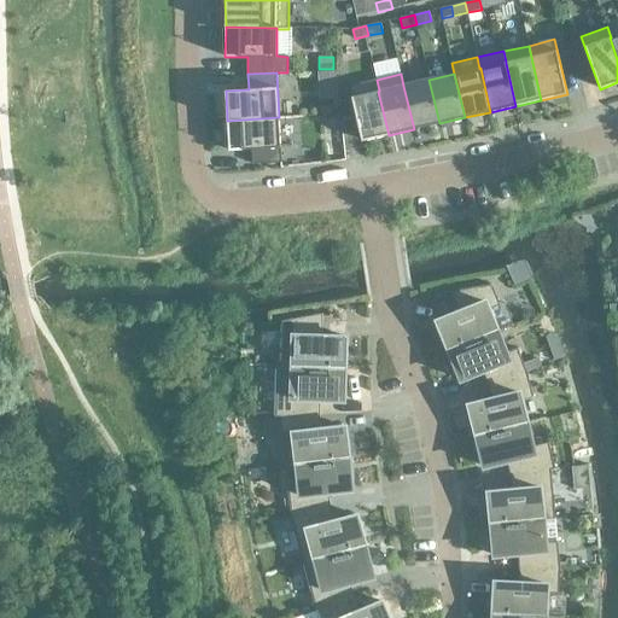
[(377,80),(349,86),(356,117),(360,130),(362,141),(389,135),(378,92),(379,91),(377,80)]
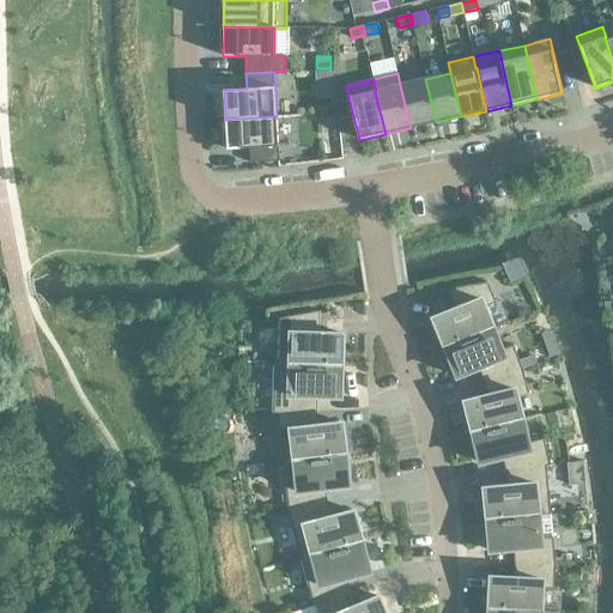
[(425,79),(400,85),(411,128),(436,122),(425,79)]
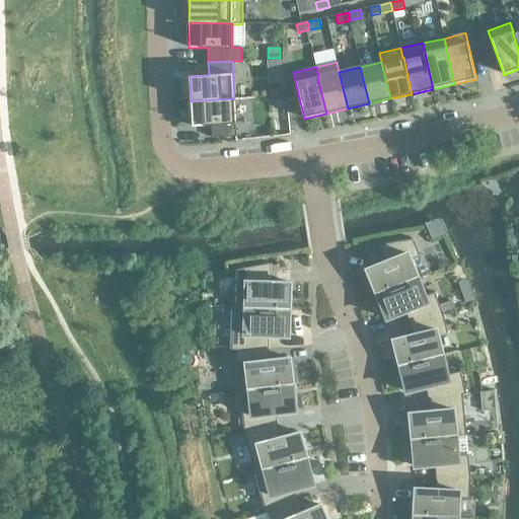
[(236,137),(234,98),(191,101),(193,127),(212,126),(212,138),(236,137)]
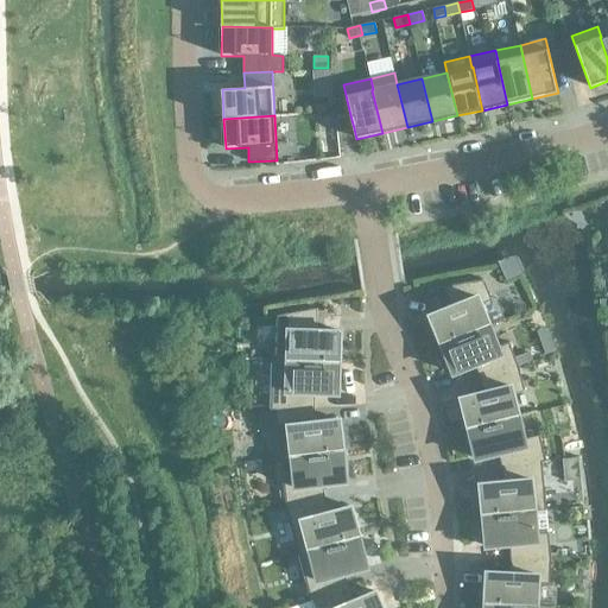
[(350,115),(336,119),(337,128),(337,133),(354,128),(350,115)]
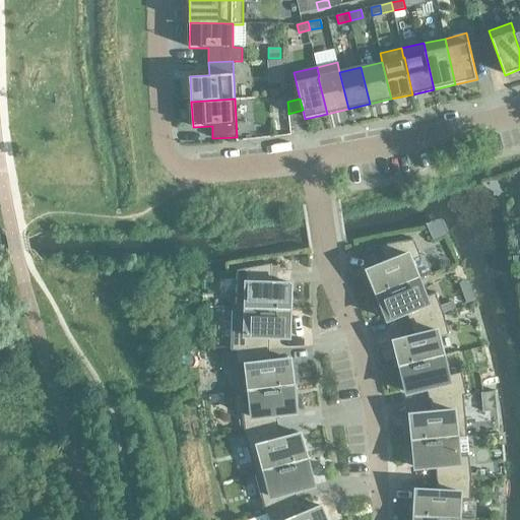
[(378,296),(418,279),(411,261),(420,257),(413,240),(379,246),(386,263),(368,270),(378,296)]
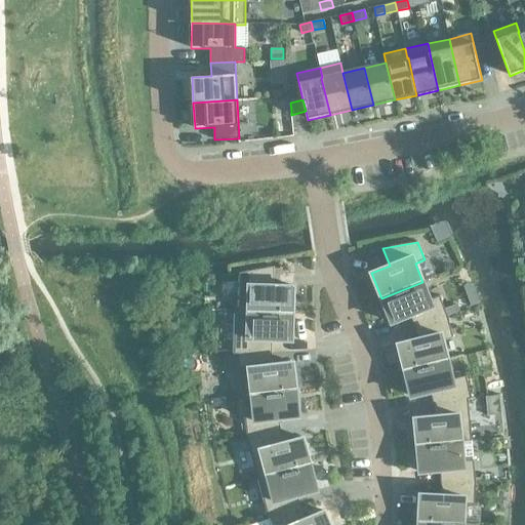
[(235,312),(292,314),(293,287),(274,286),(274,268),(274,267),(240,274),(238,312),(235,312)]
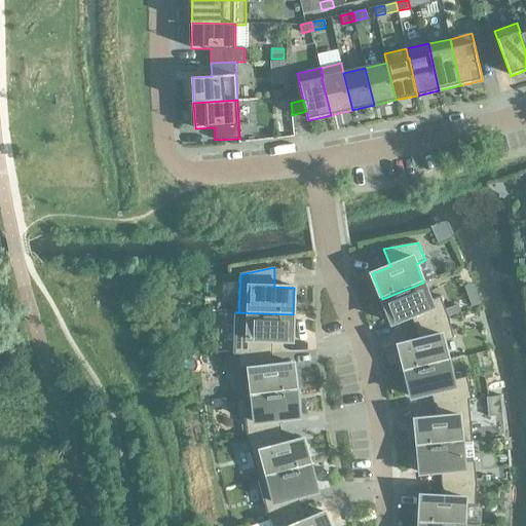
[(423,283),(382,299),(392,324),(411,316),(415,328),(449,317),(441,297),(430,301),(423,283)]
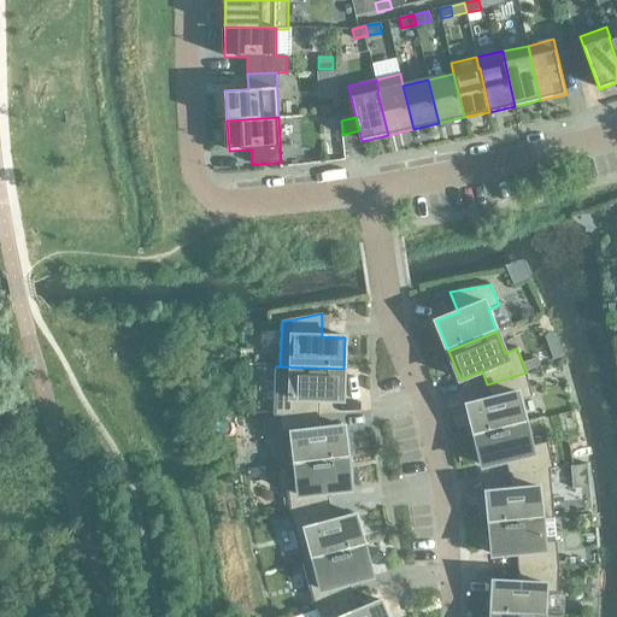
[(275,416),(319,415),(319,400),(344,400),(344,369),(276,366),(275,416)]
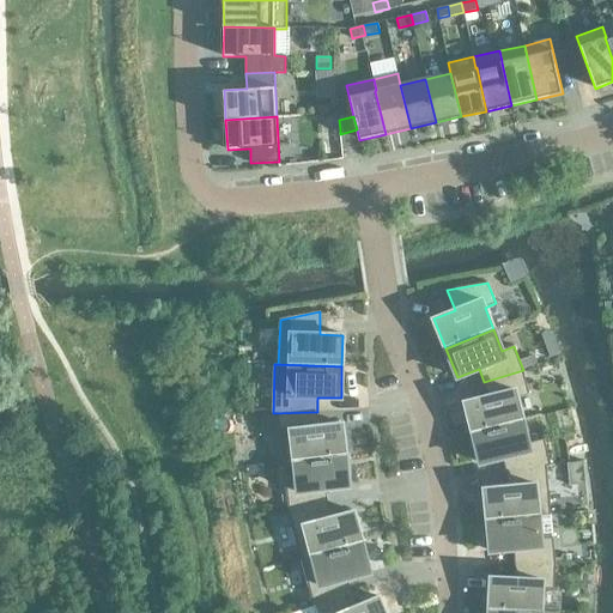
[(473,432),(523,420),(517,398),(529,395),(523,370),(484,382),(487,396),(465,402),(473,432)]
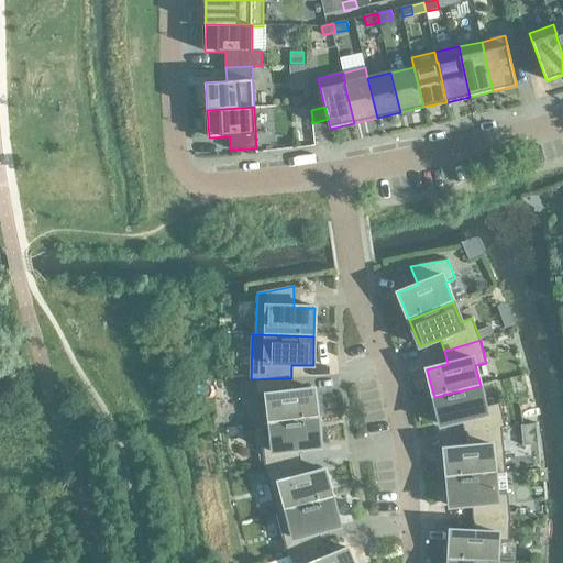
[(271,423),(318,418),(315,389),(293,392),(291,378),(251,379),(251,381),(254,381),(257,404),(268,403),(271,423)]
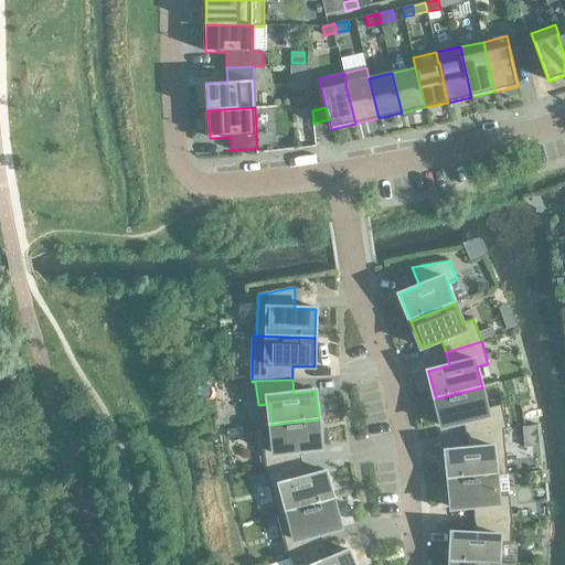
[(467,435),(507,428),(501,405),(487,408),(482,387),(436,398),(443,427),(464,423),(467,435)]
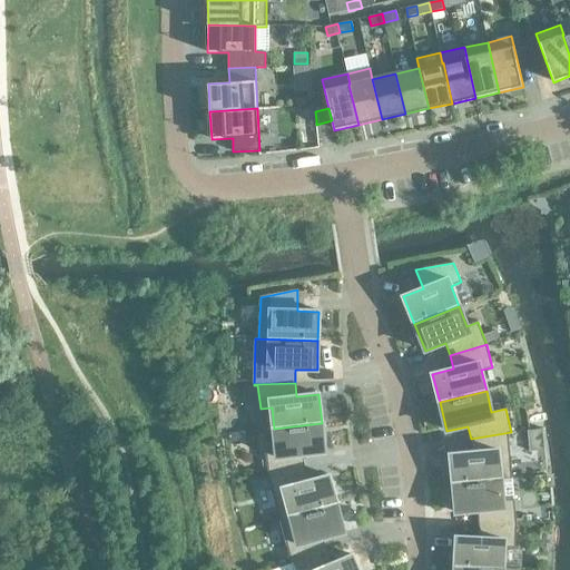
[(267,475),(305,469),(303,455),(325,452),(322,423),(274,429),(276,450),(265,451),(267,475)]
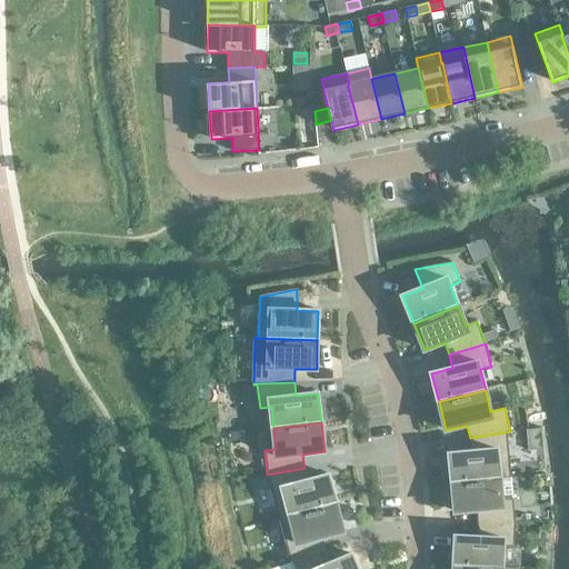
[(452,483),(511,477),(507,433),(511,432),(510,431),(470,438),(471,451),(449,453),(452,483)]
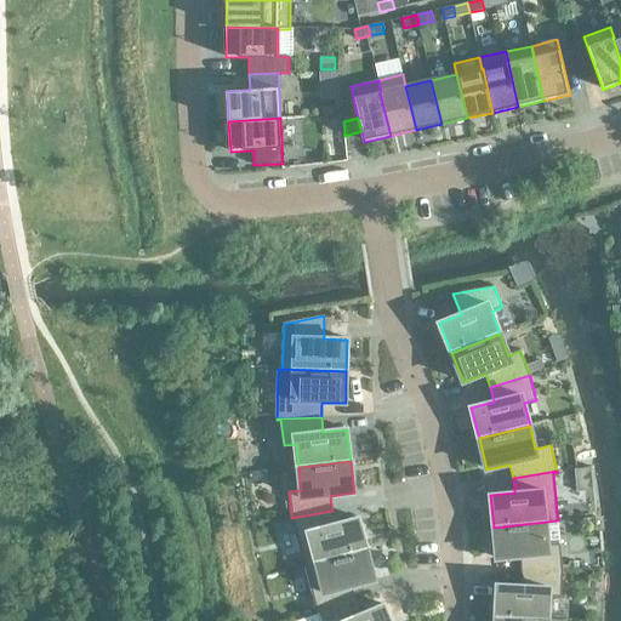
[(305,567),(366,550),(359,518),(336,524),(332,511),(291,518),(305,567)]
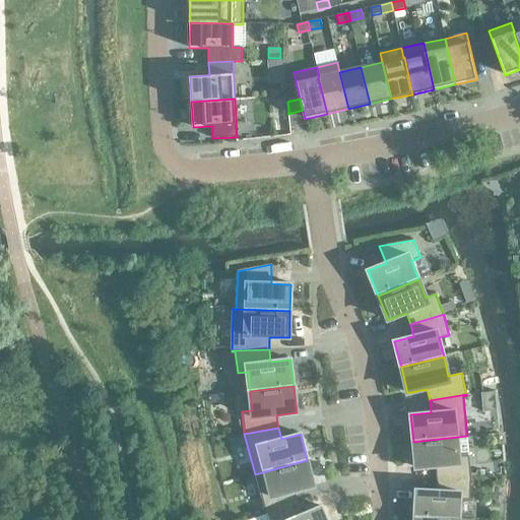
[(467,436),(413,442),(415,468),(436,466),(437,479),(471,477),(469,456),(459,457),(457,438),(467,437),(467,436)]
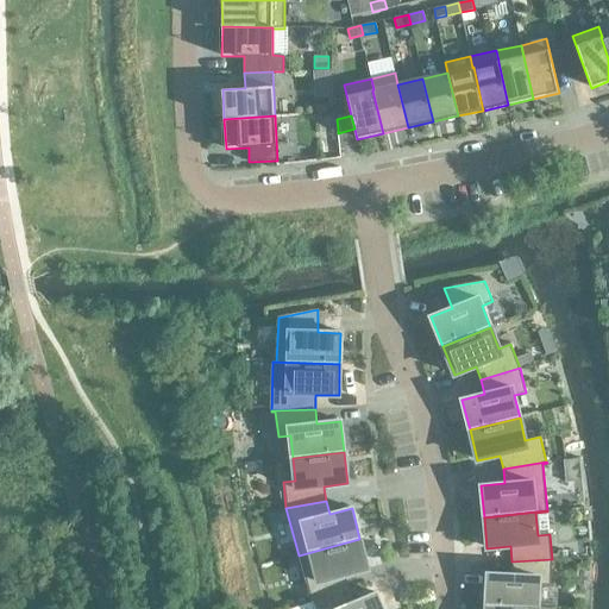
[(312,602),(350,590),(345,576),(368,570),(359,539),(299,556),(312,602)]
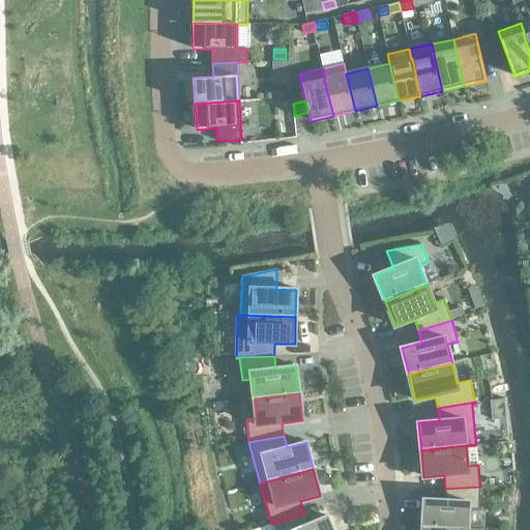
[(423,527),(467,529),(469,509),(479,509),(480,487),(445,489),(444,500),(424,499),(423,527)]
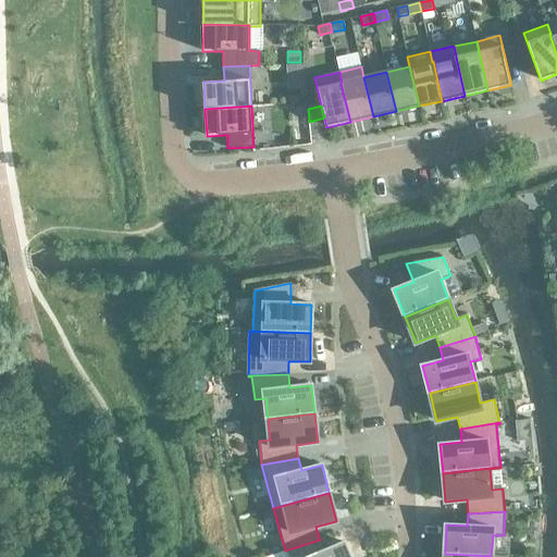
[(349,556),(344,543),(324,551),(320,540),(285,551),(267,556),(349,556)]
